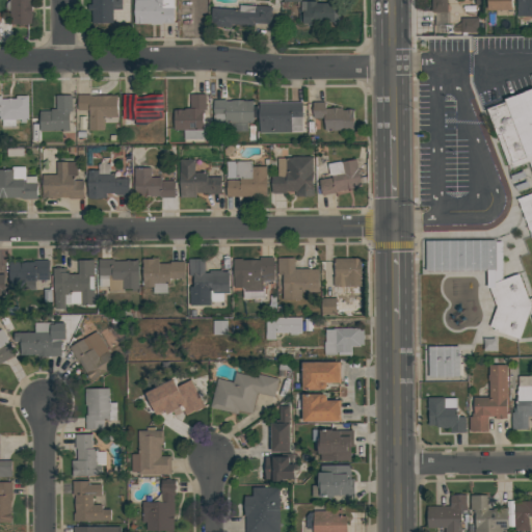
[(32,24),(31,0),(10,0),(11,24),(32,24)]
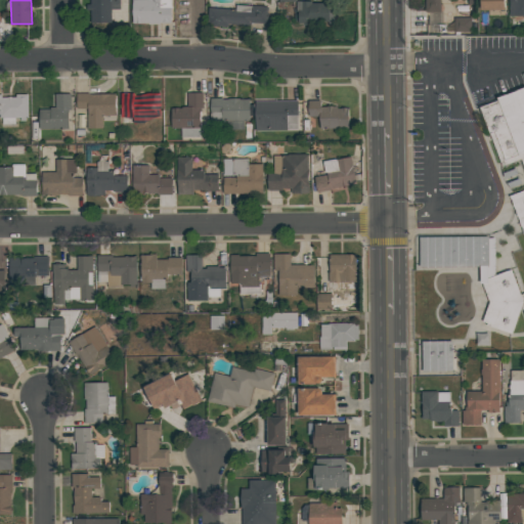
[(120,0),(89,0),(90,23),(112,23),(112,10),(121,9),(120,0)]
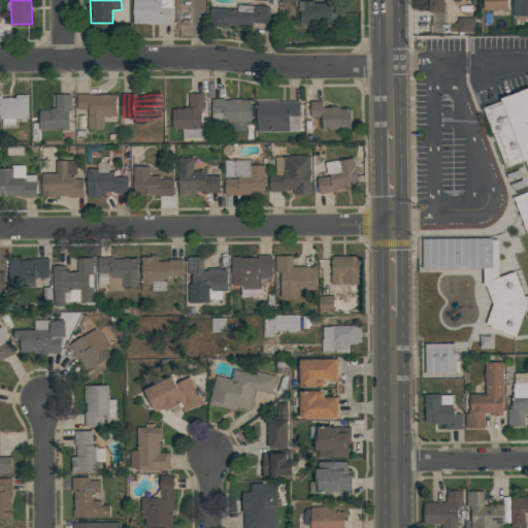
[(133,0),(133,24),(172,24),(172,0),(133,0)]
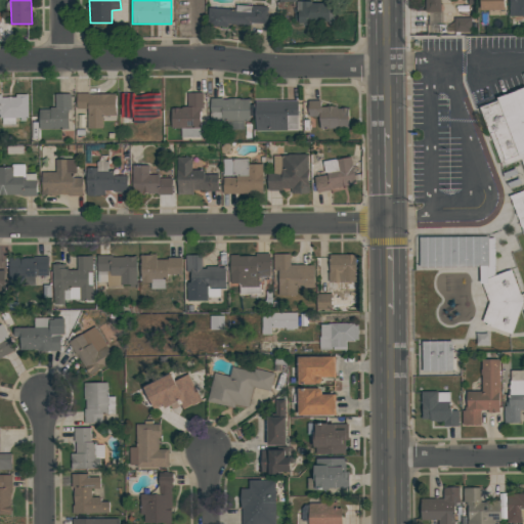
[(424,0),(425,12),(441,12),(440,0),(424,0)]
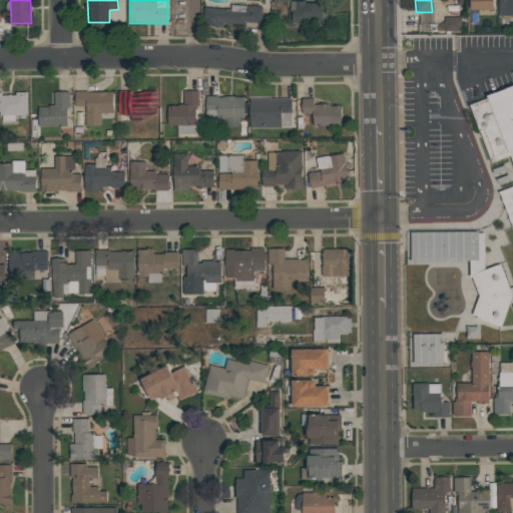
[(494,0),(469,0),(470,10),(495,10),(494,0)]
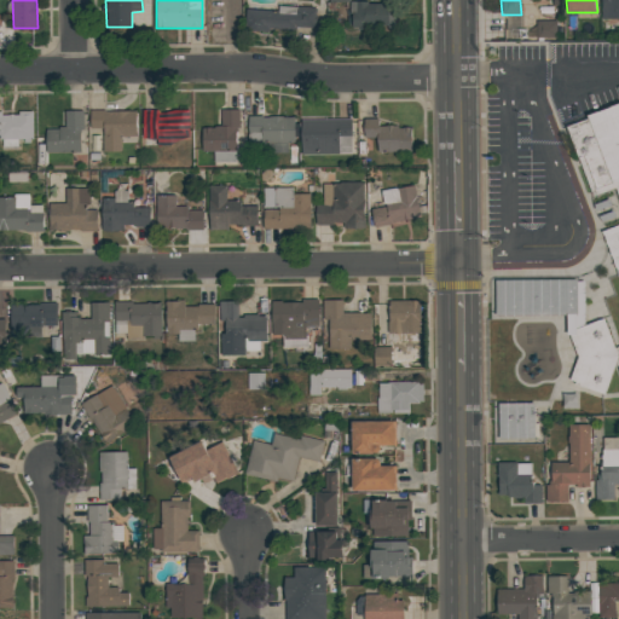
[(618,18),(618,0),(601,0),(601,18),(618,18)]
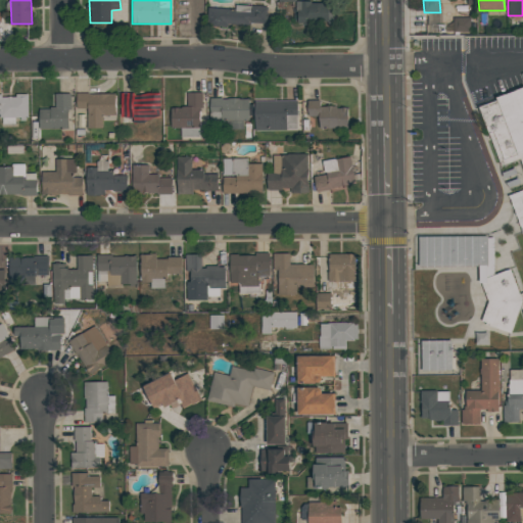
[(333,24),(333,2),(297,2),(297,24),(333,24)]
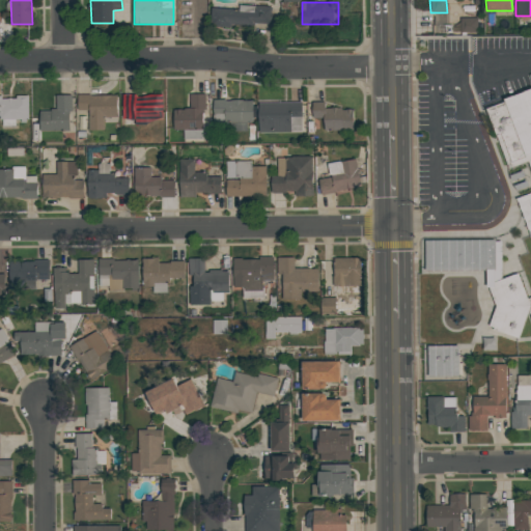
[(211,25),(271,27),(272,6),(239,4),(239,8),(211,7),(211,25)]
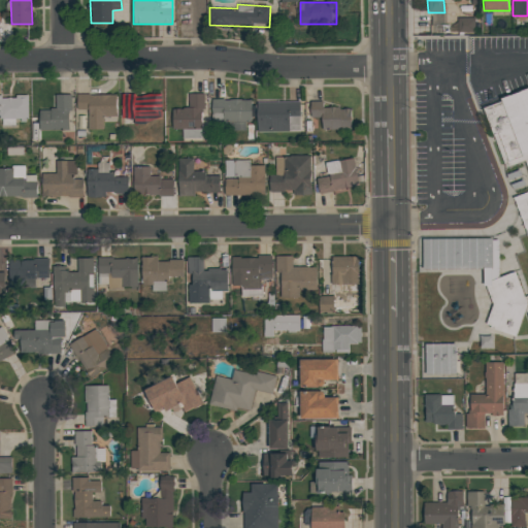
[(475,32),(474,18),(458,19),(458,33),(475,32)]
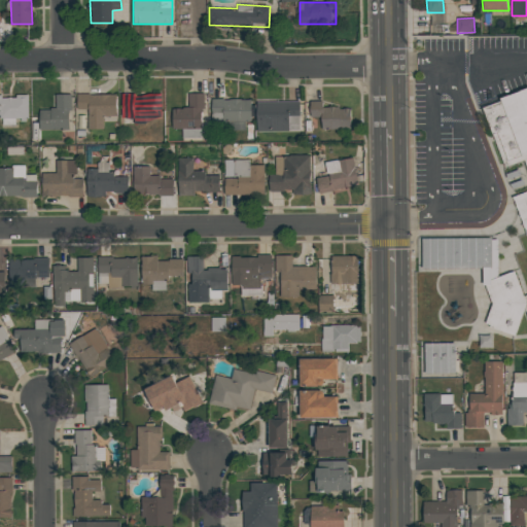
[(526,90),(483,103),(501,164),(526,154),(526,90)]
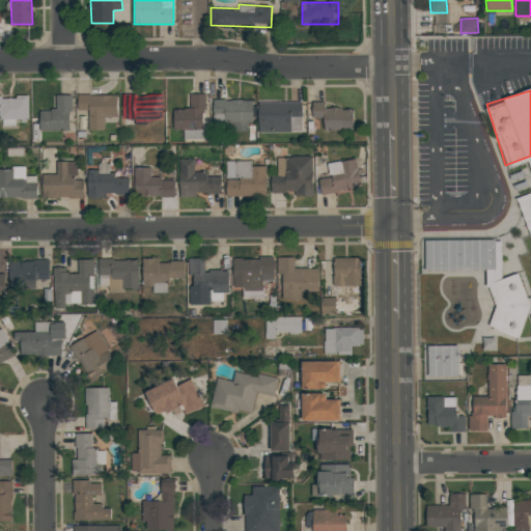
[(203,131),(204,93),(190,93),(190,109),(173,109),(173,130),(203,131)]
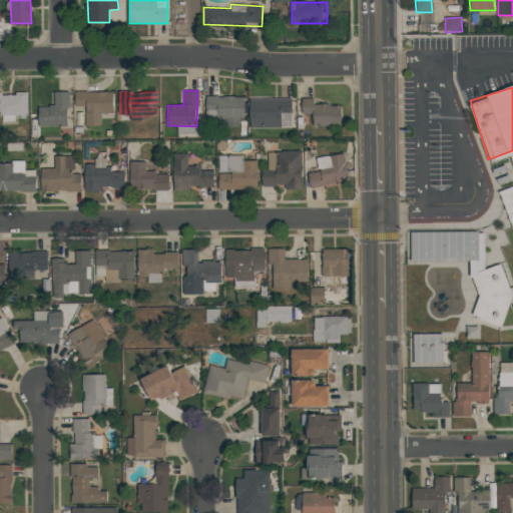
[(68,127),(68,91),(54,91),(54,106),(38,106),(38,126),(68,127)]
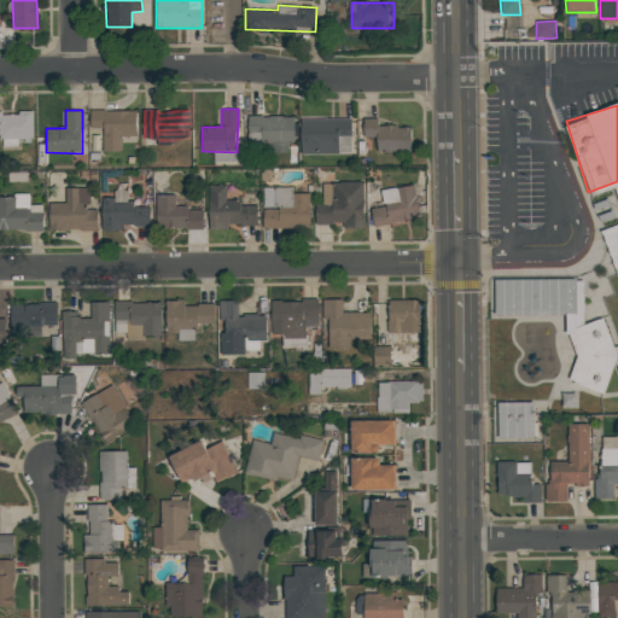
[(104,152),(121,151),(121,138),(136,136),(136,110),(89,110),(91,129),(104,129),(104,152)]
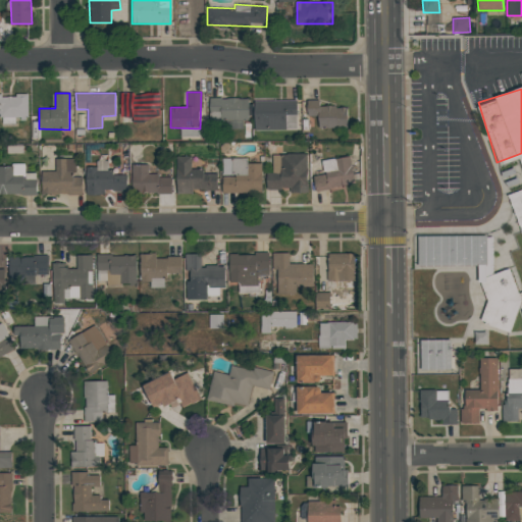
[(159,116),(159,93),(120,94),(120,117),(133,116),(133,122),(143,122),(143,116),(159,116)]
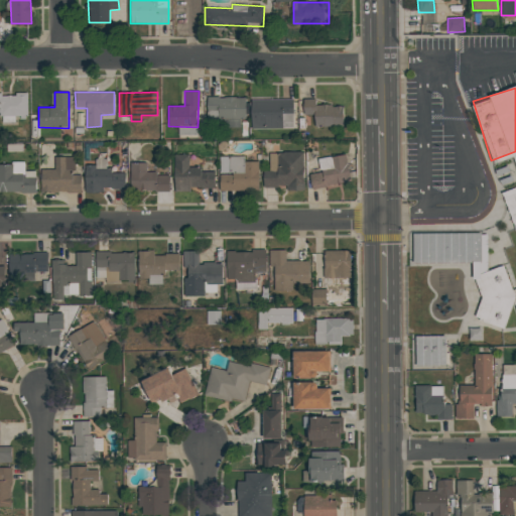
[(27,93),(0,94),(0,108),(1,123),(14,123),(14,117),(27,116),(27,93)]
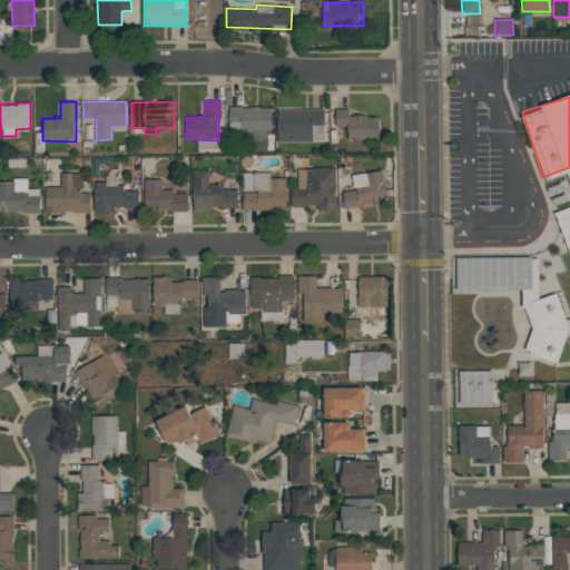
[(265,140),(265,131),(271,131),(272,107),(228,106),(228,139),(265,140)]
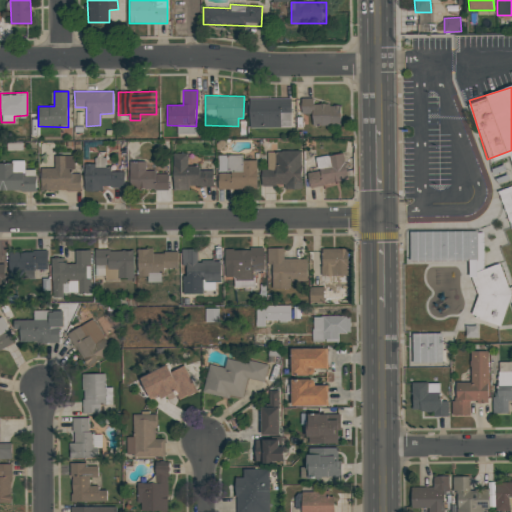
[(249,127),(290,127),(291,98),(249,98),(249,127)]
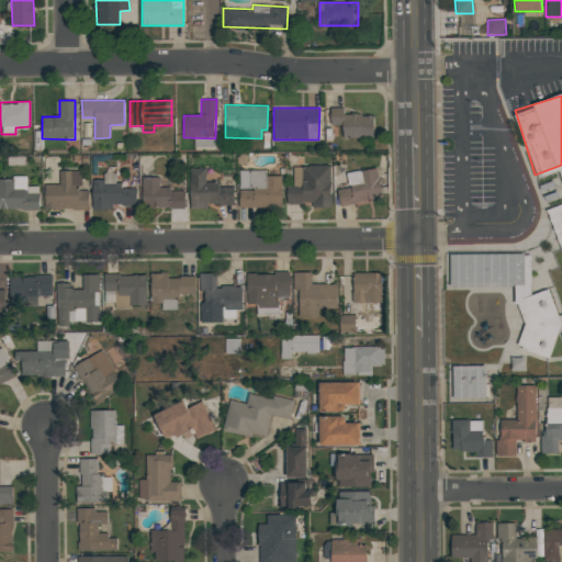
[(374,137),(373,114),(345,115),(344,108),(330,108),(330,125),(343,125),(343,138),(374,137)]
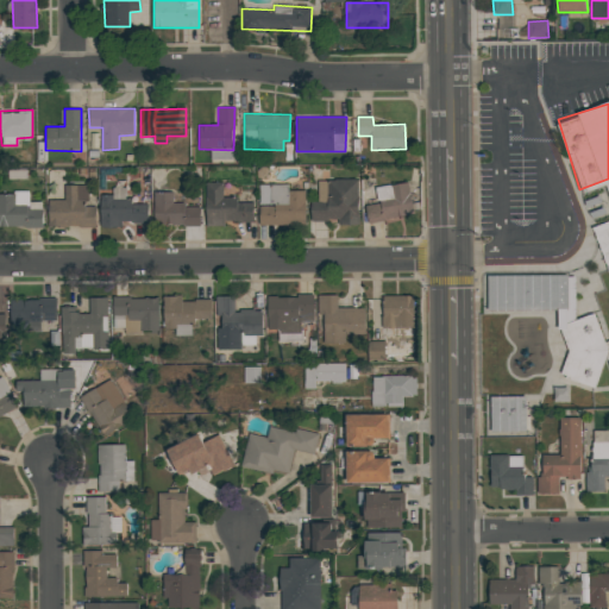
[(359,225),(358,179),(318,180),(318,202),(311,202),(311,221),(338,220),(338,226),(359,225)]
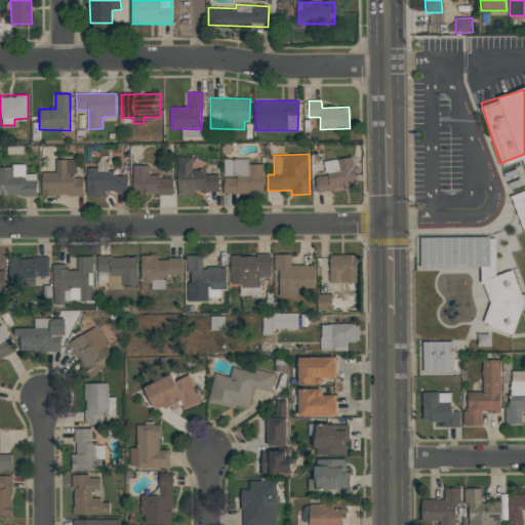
[(177,195),(193,195),(193,192),(218,191),(218,174),(204,174),(204,169),(192,170),(192,157),(176,158),(177,195)]
